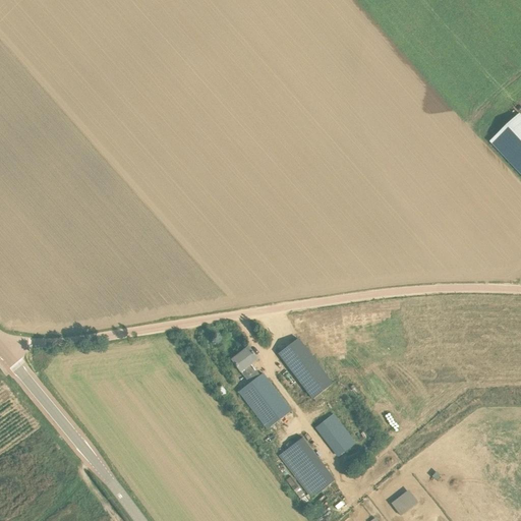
[(520,114),(490,141),(520,174),(520,114)]
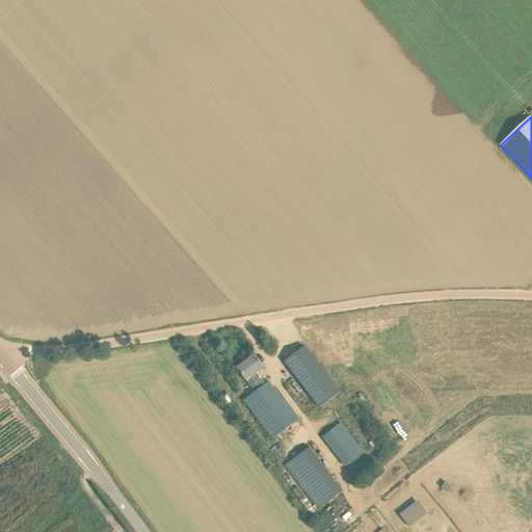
[(304,346),(285,362),(319,407),(331,399),(340,393),(304,346)]
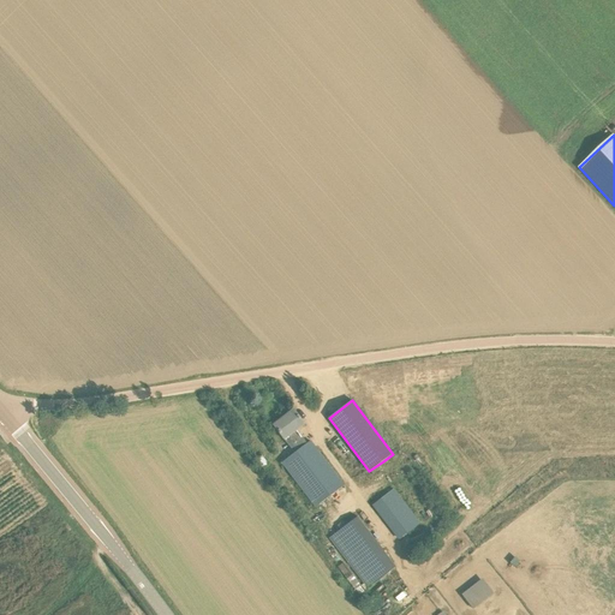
[(310,441),(306,443),(297,430),(304,424),(293,411),(273,425),(294,453),(281,463),(315,507),(344,485),(310,441)]
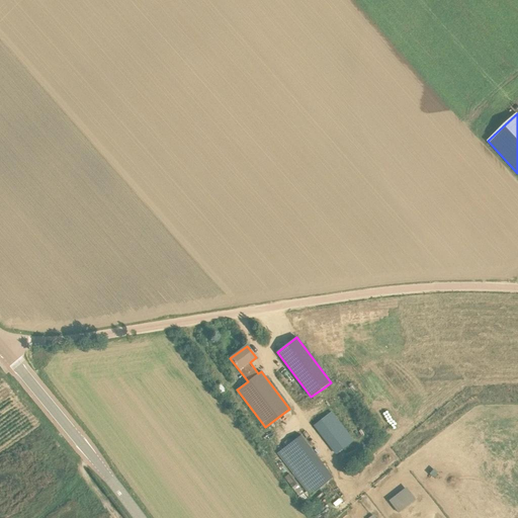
[(227,393),(221,384),(217,386),(223,396),(227,393)]
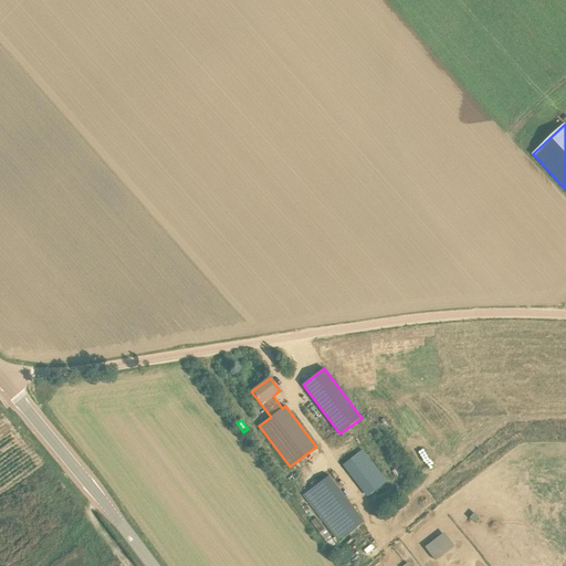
[(362,449),(342,464),(367,496),(387,481),(362,449)]
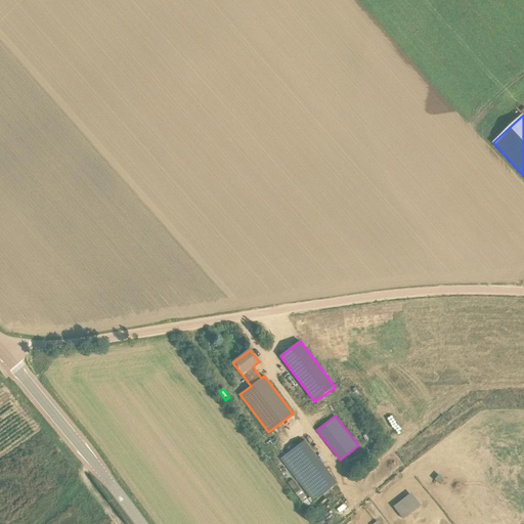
[(314,501),(337,483),(333,479),(304,441),(281,459),(311,496),(314,501)]
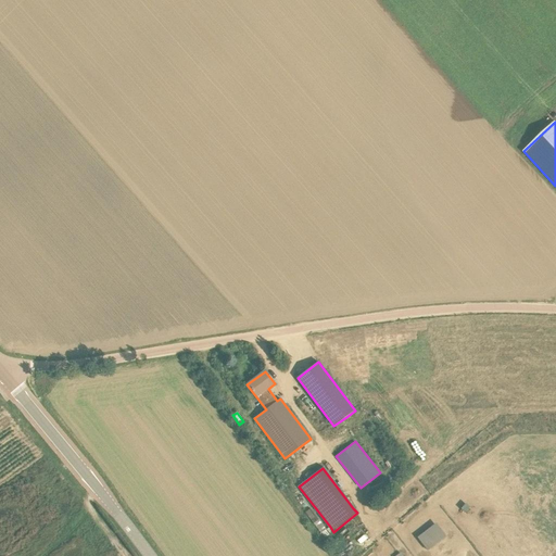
[(446,535),(436,522),(417,538),(427,551),(446,535)]
